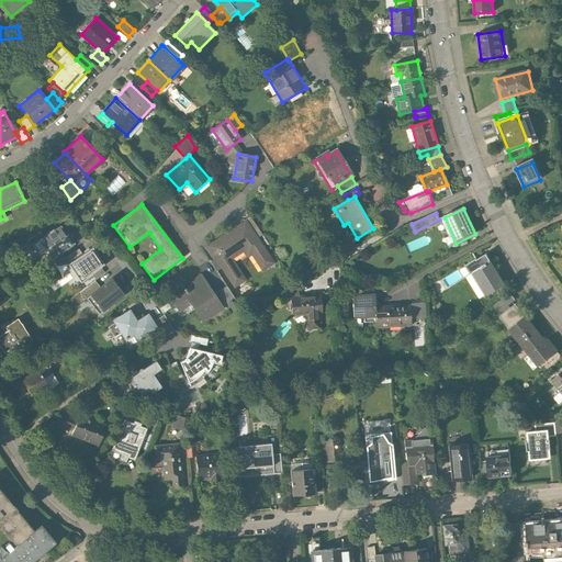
[(245,220),(246,221),(258,238),(262,236),(250,216),(245,220)]
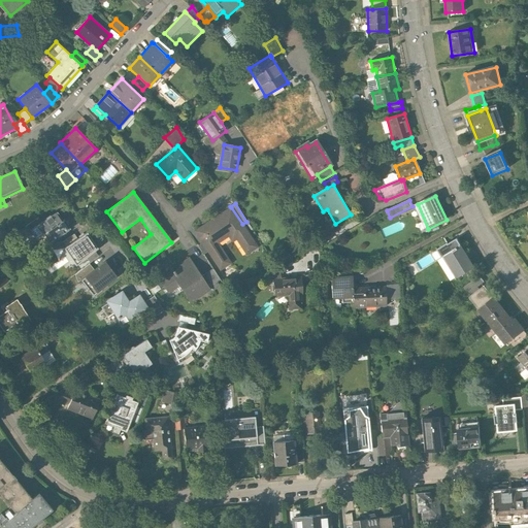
[(208,253),(220,270),(230,263),(218,243),(228,236),(232,242),(236,239),(246,255),(257,248),(242,224),(231,207),(195,231),(202,243),(208,253)]
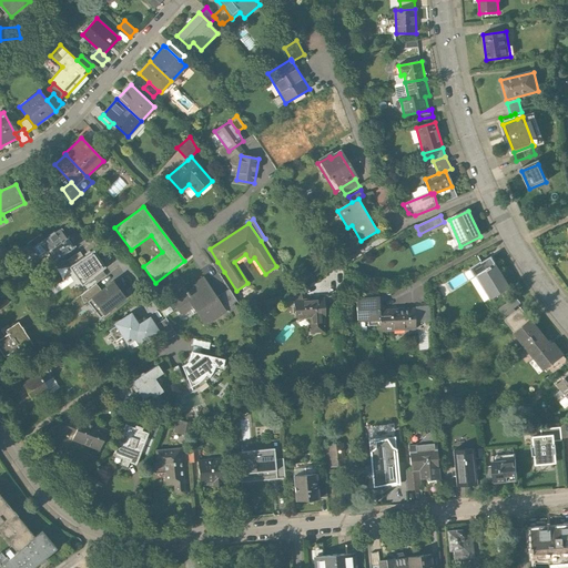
[(49,251),(67,239),(61,229),(44,240),(43,241),(49,251)]
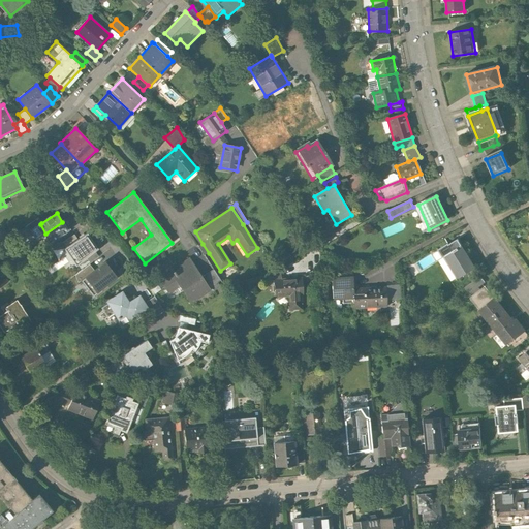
[(38,218),(25,227),(28,232),(40,224),(41,223),(38,218)]
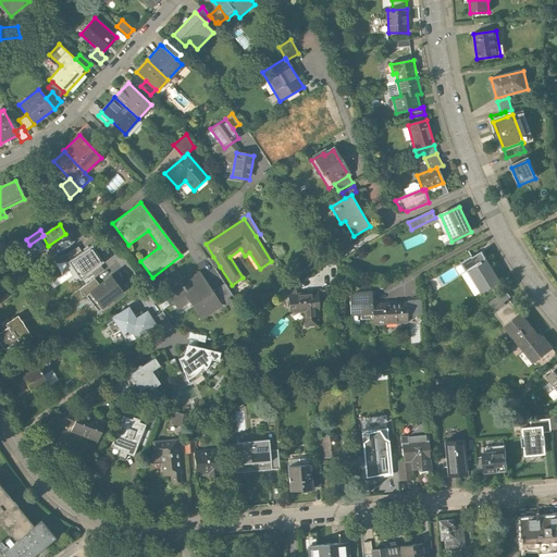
[(72,243),(65,234),(48,246),(54,255),(61,250),(72,243)]
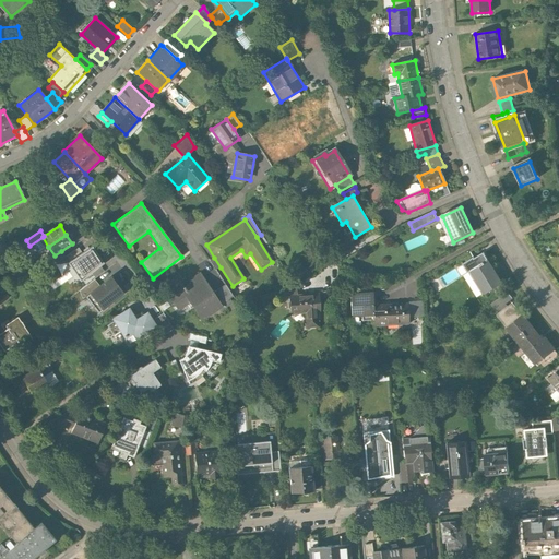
[(92,246),(67,263),(80,282),(104,264),(92,246)]
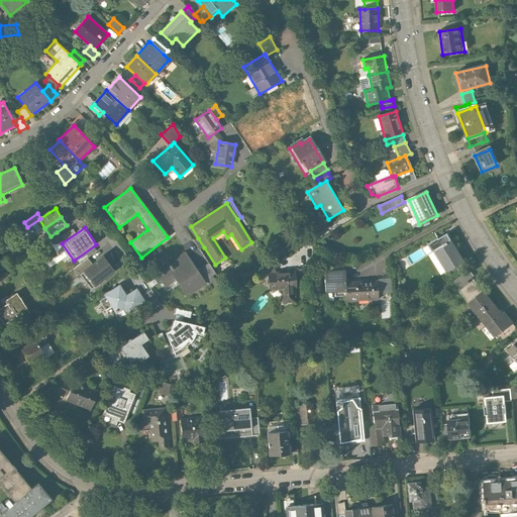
[(60,238),(57,232),(50,236),(46,239),(49,244),(60,238)]
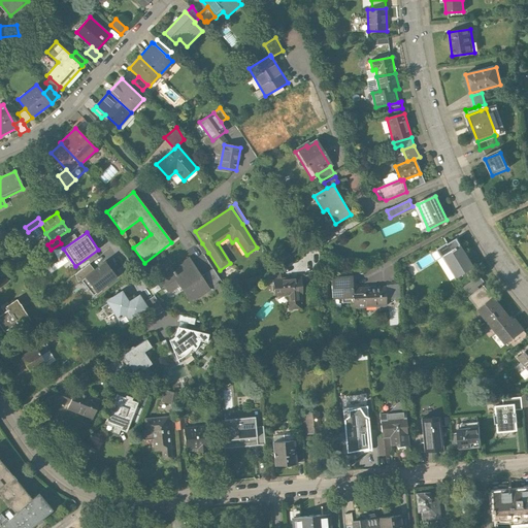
[(438,249),(443,257),(446,256),(462,246),(458,239),(449,244),(449,243),(438,249)]
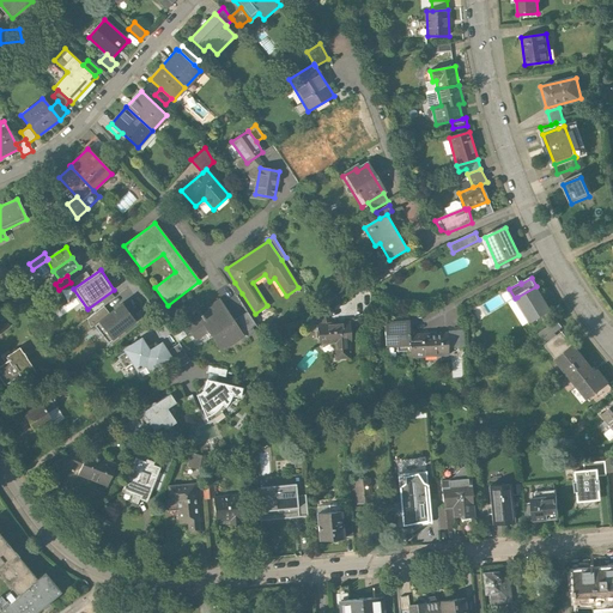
[(229,286),(236,297),(242,293),(235,283),(229,286)]
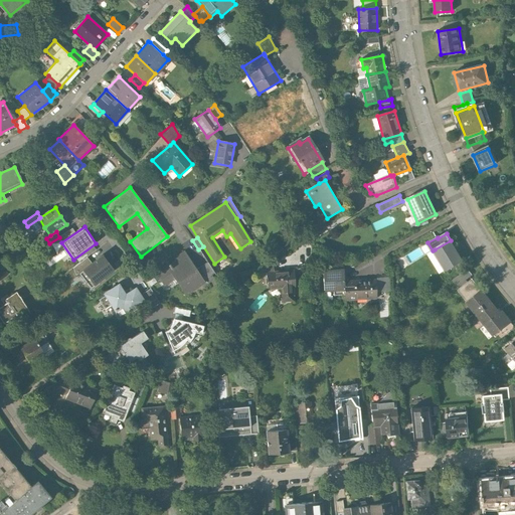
[(451,240),(435,249),(447,272),(464,262),(451,240)]
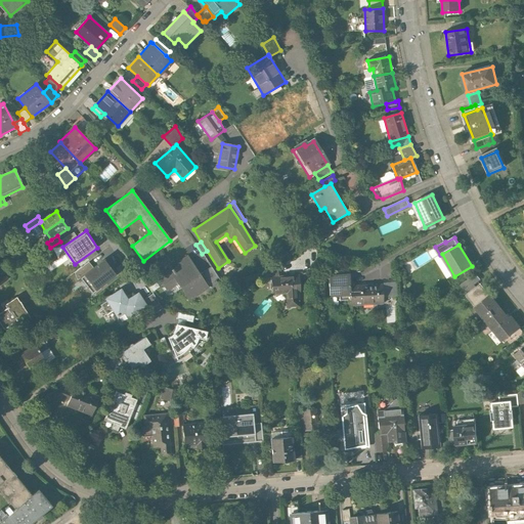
[(180,265),(159,278),(167,291),(178,284),(189,301),(208,289),(187,257),(179,262),(180,265)]
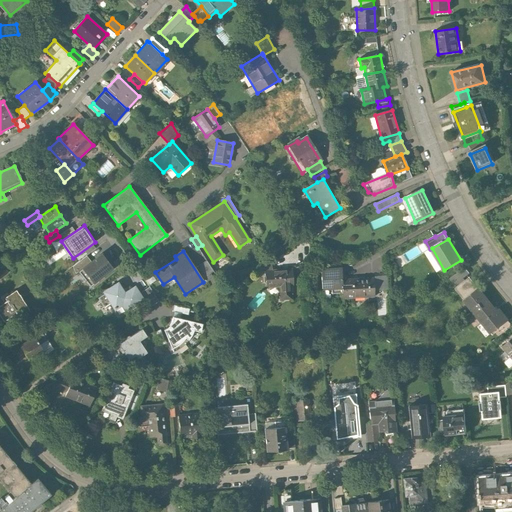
[(91,262),(78,272),(90,287),(113,269),(101,254),(91,262)]
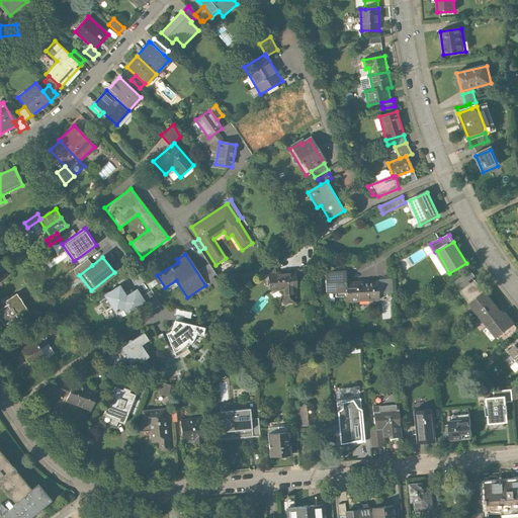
[(76,277),(79,275),(92,265),(87,259),(74,270),(76,277)]
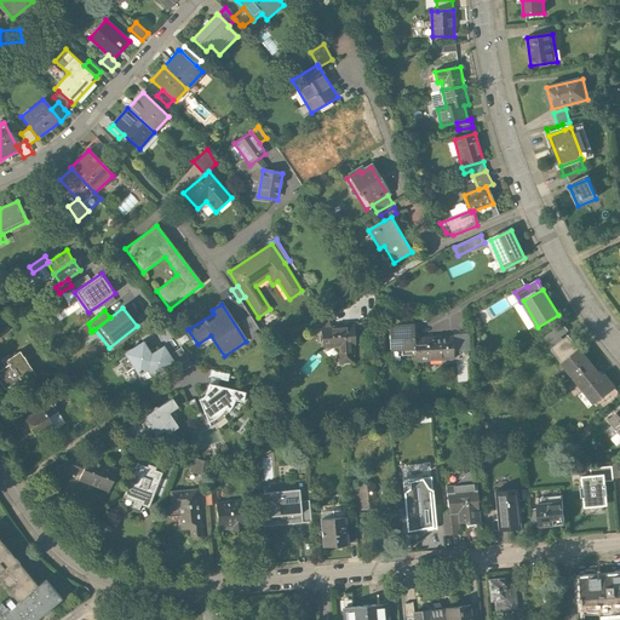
[(239,323),(251,342),(258,337),(254,332),(258,329),(250,316),(239,323)]
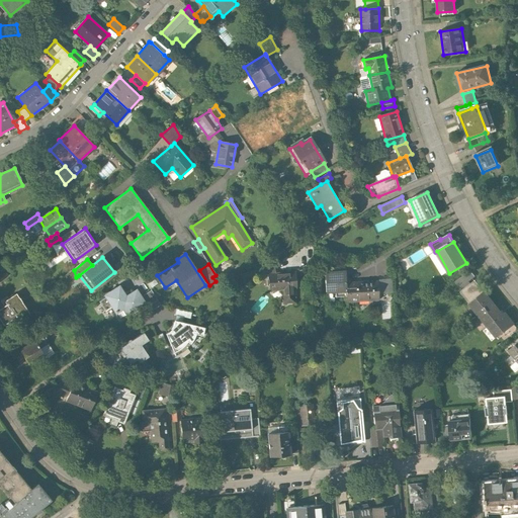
[(454,283),(459,288),(475,277),(470,272),(454,283)]
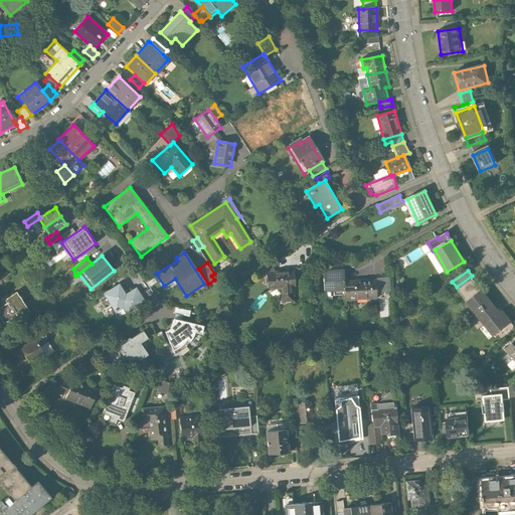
[(294,272),(267,274),(268,289),(282,288),(283,302),(293,301),(292,288),(295,288),(294,272)]
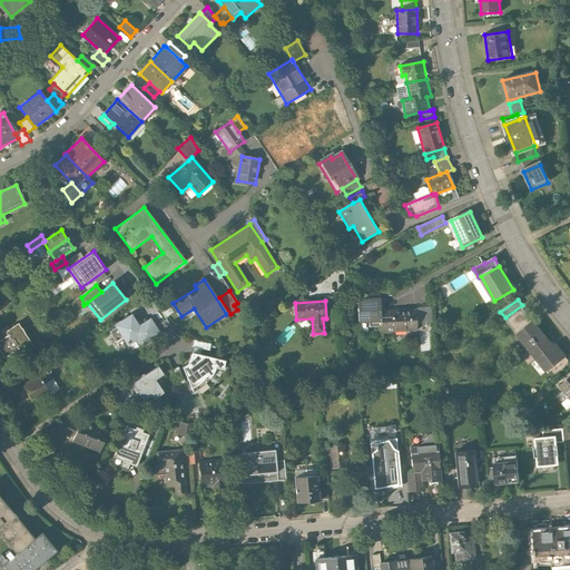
[(523,308),(507,322),(517,335),(534,322),(523,308)]
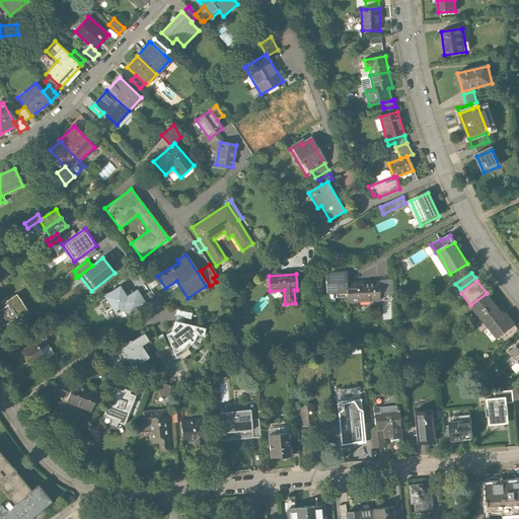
[(391,282),(383,282),(383,292),(392,292),(391,282)]
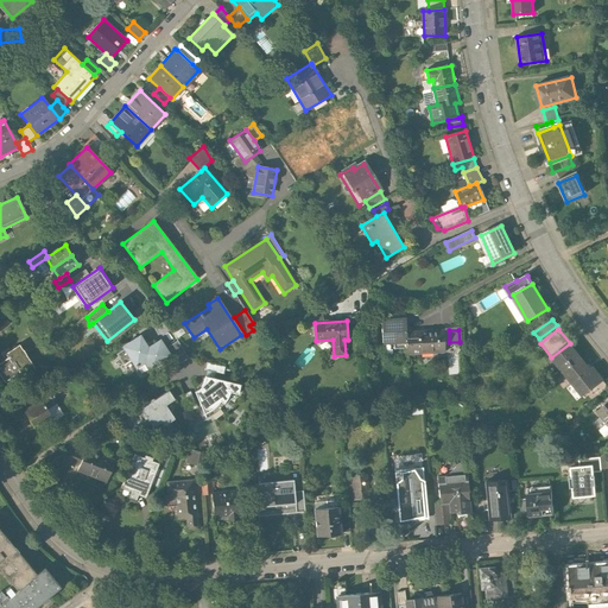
[(443,333),(407,333),(407,354),(444,353),(443,333)]
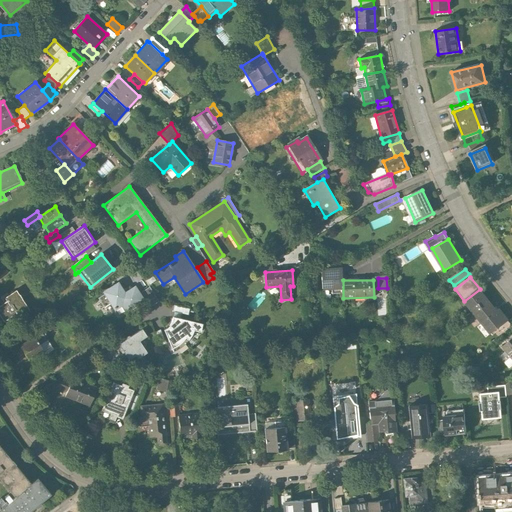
[(117,283),(103,292),(114,310),(122,306),(126,313),(144,301),(139,294),(135,287),(124,293),(117,283)]
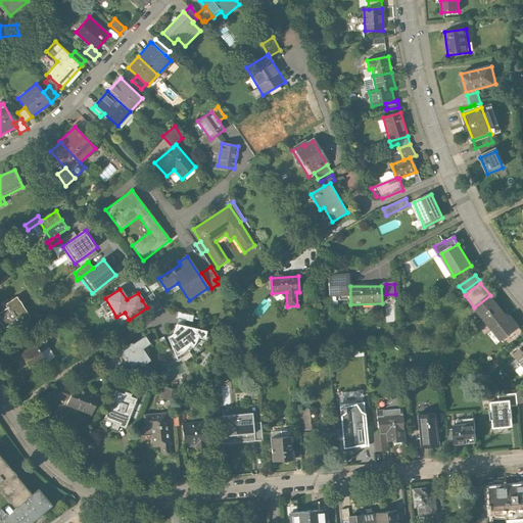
[(152,294),(142,300),(147,307),(151,315),(161,308),(152,294)]
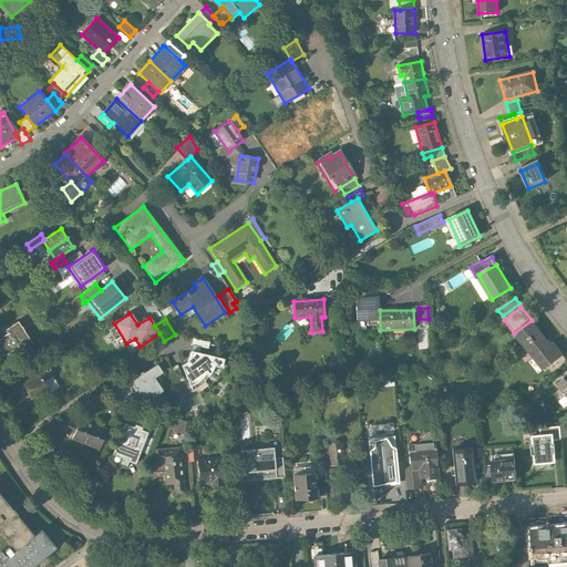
[(542,333),(532,320),(514,333),(525,347),(542,333)]
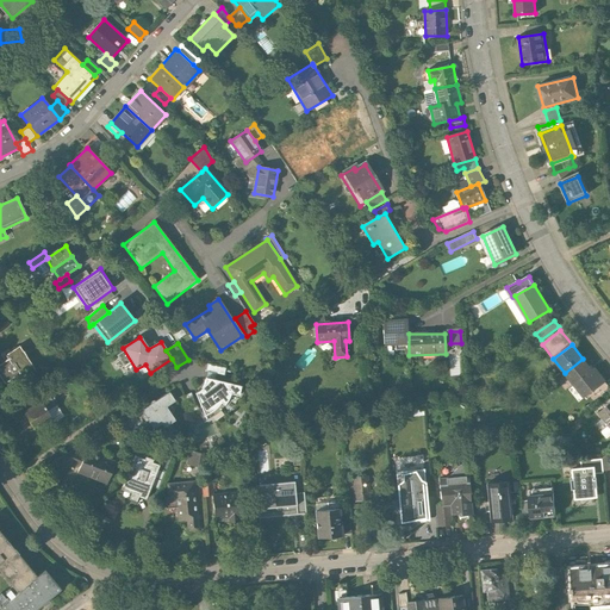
[(7,360),(0,365),(0,377),(5,384),(19,374),(23,380),(35,372),(19,348),(5,356),(7,360)]
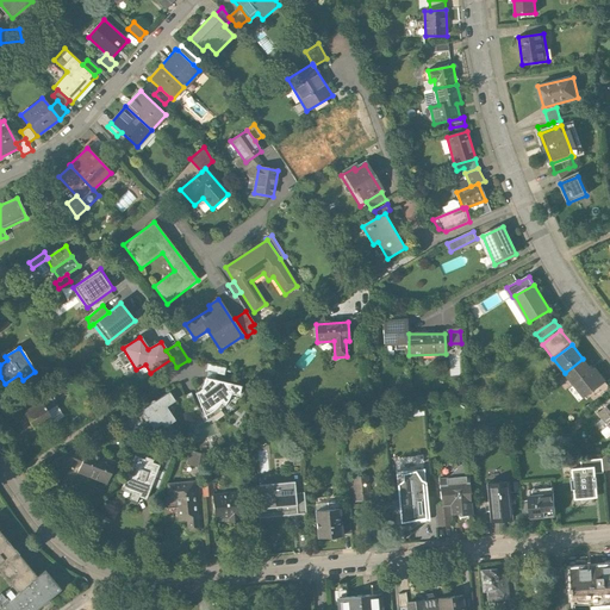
[(592,372),(583,359),(565,373),(585,399),(607,383),(596,369),(592,372)]
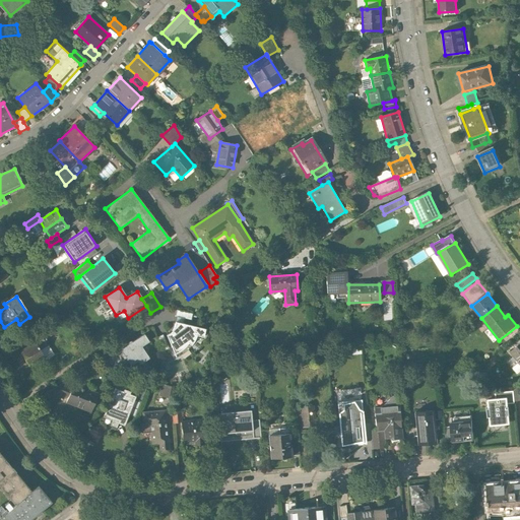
[(191,323),(193,313),(178,310),(176,319),(191,323)]
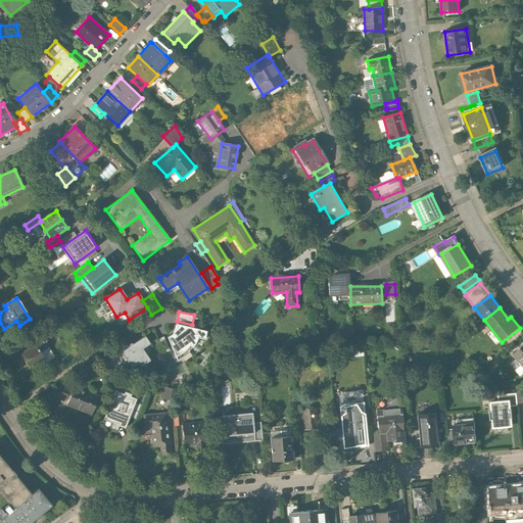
[(170,336),(168,337),(176,357),(183,352),(187,348),(189,346),(192,348),(195,343),(198,338),(204,340),(206,332),(177,324),(176,328),(174,332),(170,336)]
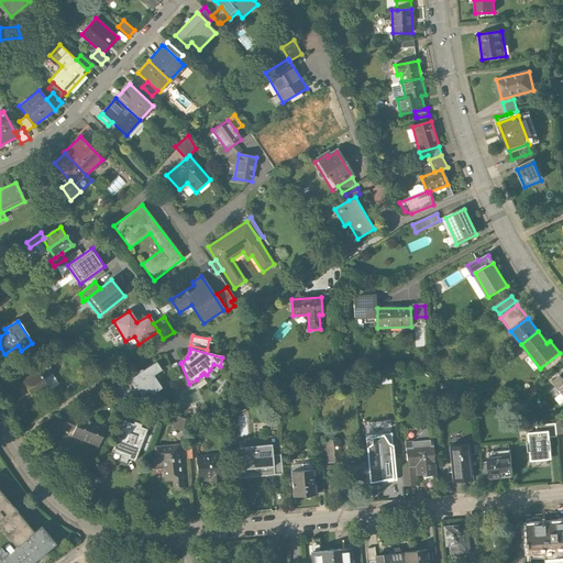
[(0,378),(11,372),(3,361),(0,363),(0,378)]
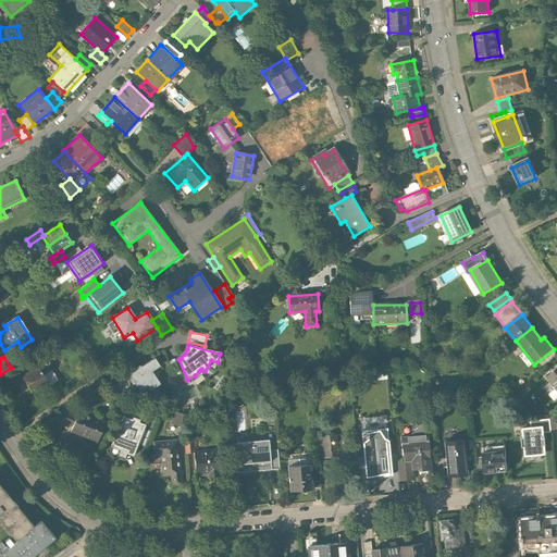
[(130,376),(116,385),(124,396),(137,387),(140,392),(148,387),(150,391),(160,385),(151,372),(160,367),(155,359),(130,375),(130,376)]
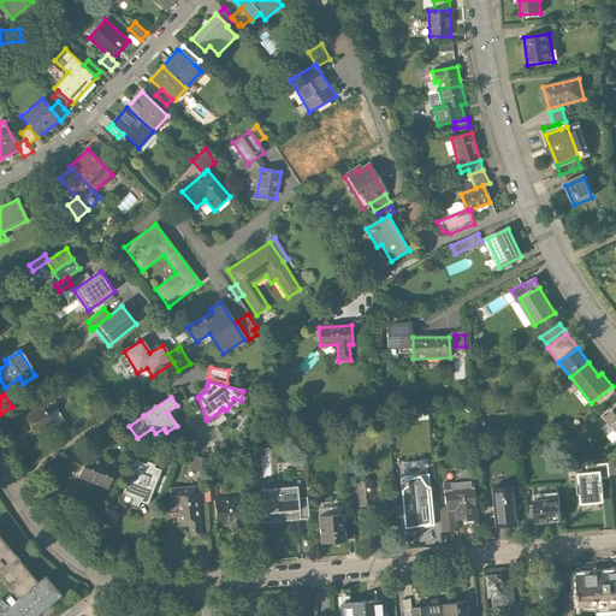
[(51,401),(24,418),(34,434),(53,422),(55,426),(64,421),(51,401)]
